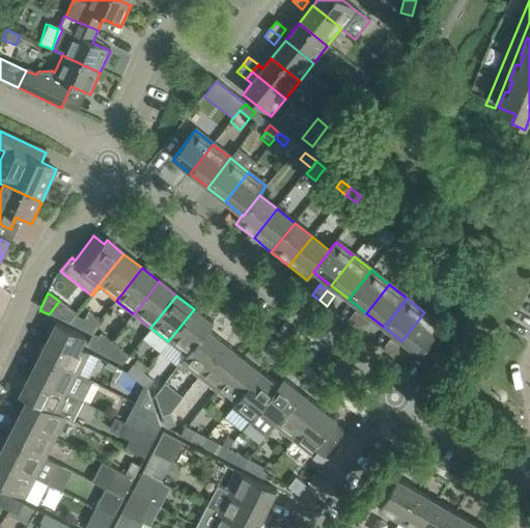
[(180,363),(207,331),(213,325),(194,309),(168,341),(170,342),(161,355),(177,368),(180,364),(180,363)]
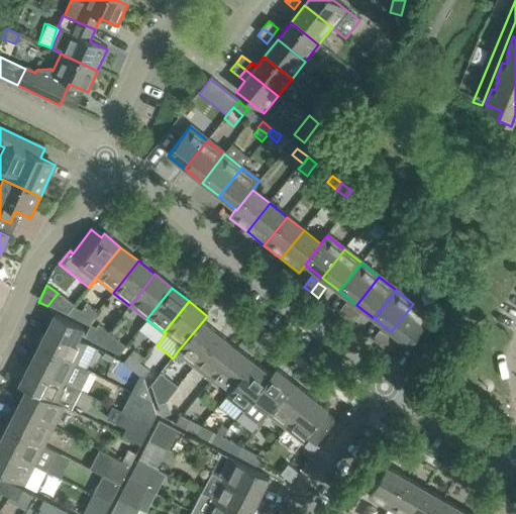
[(344,319),(352,310),(345,304),(337,314),(344,319)]
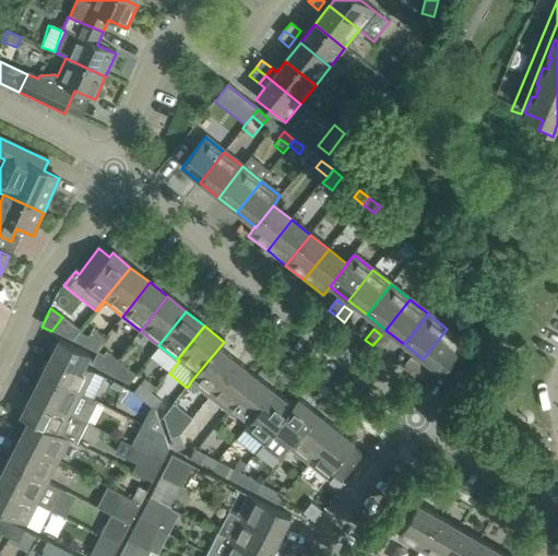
[(441,375),(465,344),(447,329),(423,359),(441,375)]
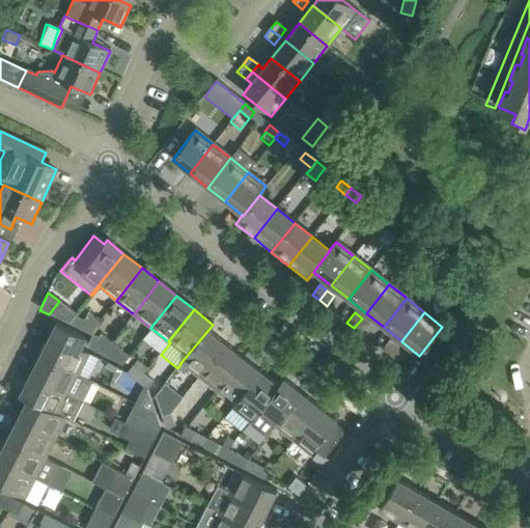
[(83,321),(80,330),(90,335),(95,328),(99,323),(87,313),(83,321)]
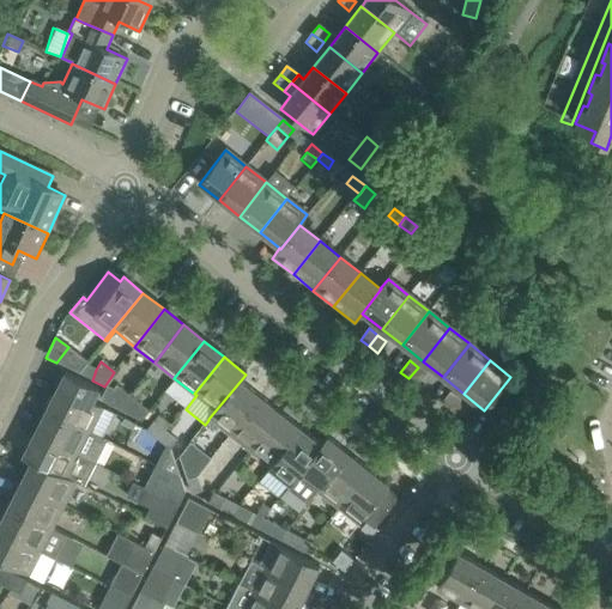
[(418,367),(408,378),(418,385),(426,373),(418,367)]
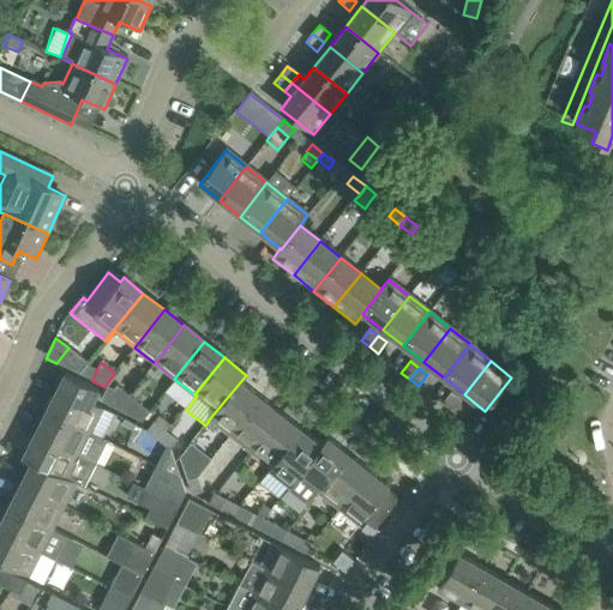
[(98,391),(86,385),(65,374),(47,411),(90,433),(102,410),(92,405),(98,391)]
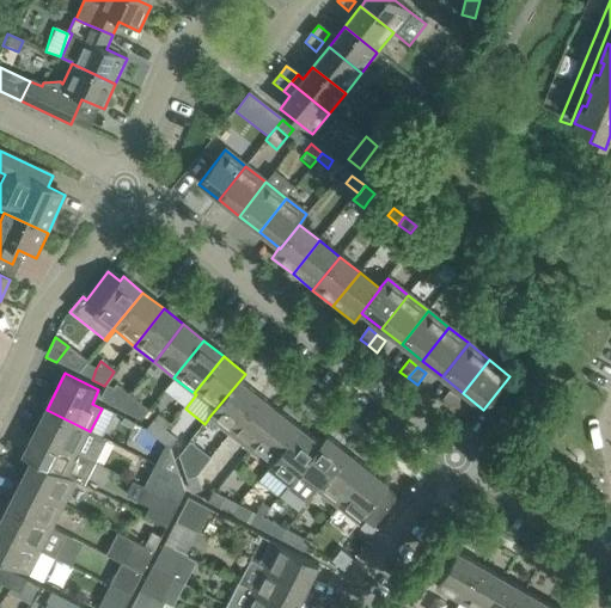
[(228,435),(258,397),(239,381),(208,418),(208,419),(228,435)]
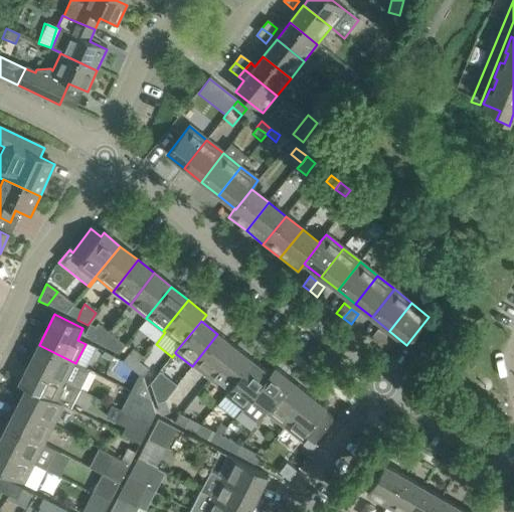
[(94,328),(88,338),(101,345),(105,337),(108,333),(98,325),(96,329),(94,328)]
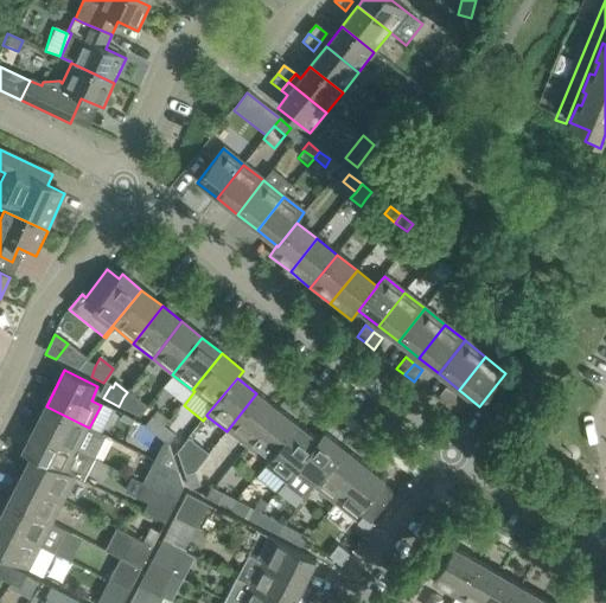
[(445,406),(454,396),(446,389),(437,399),(445,406)]
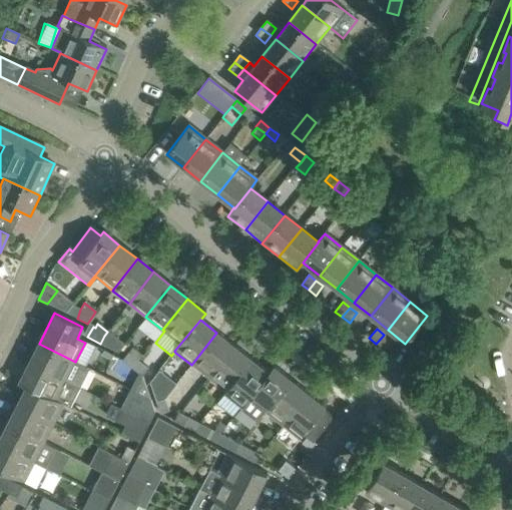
[(427,346),(435,352),(437,354),(449,339),(439,331),(427,346)]
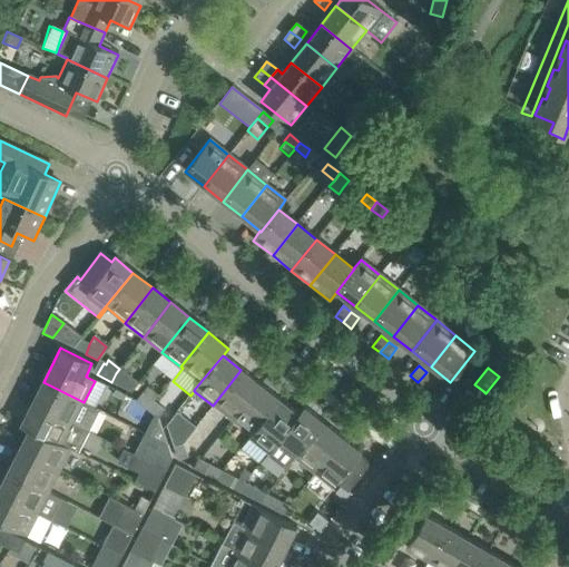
[(232,420),(260,385),(241,370),(213,406),(232,420)]
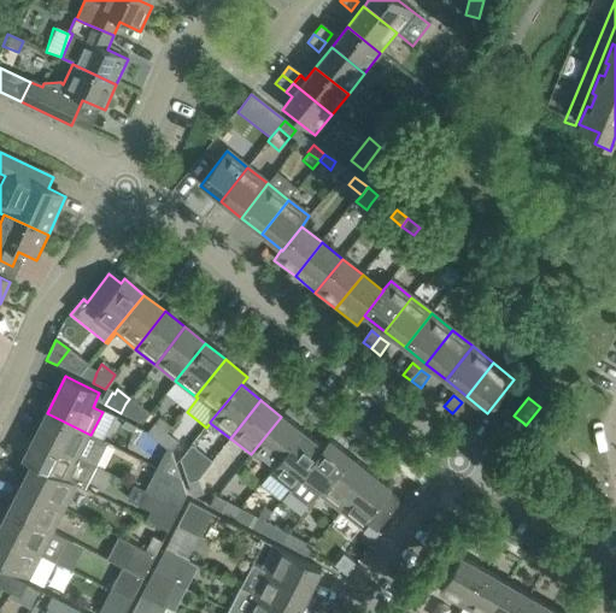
[(462,402),(452,413),(461,419),(470,408),(462,402)]
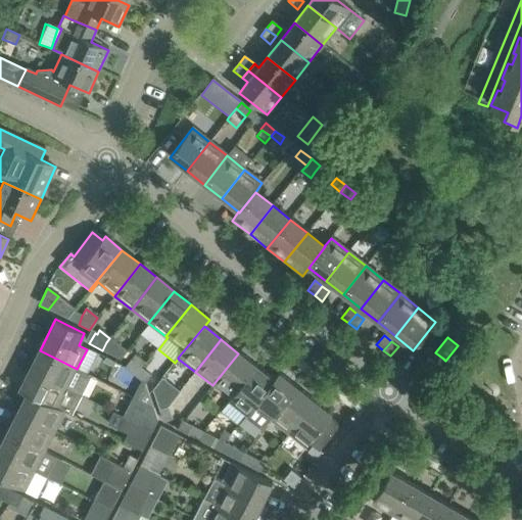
[(117,348),(106,342),(102,350),(113,357),(117,348)]
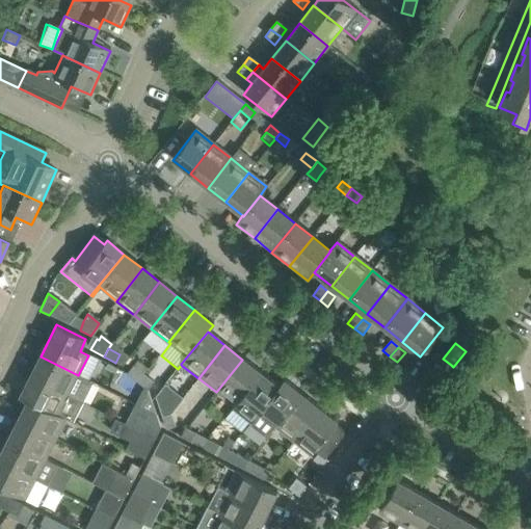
[(68,395),(78,375),(41,356),(30,375),(68,395)]
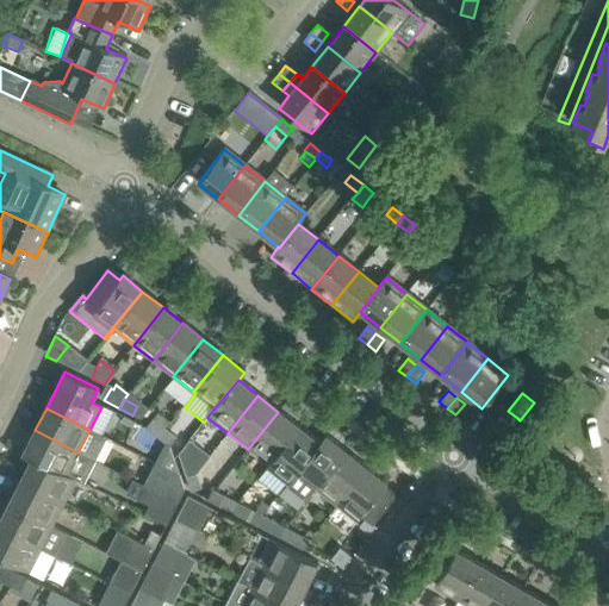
[(268,464),(298,428),(278,412),(248,449),(268,464)]
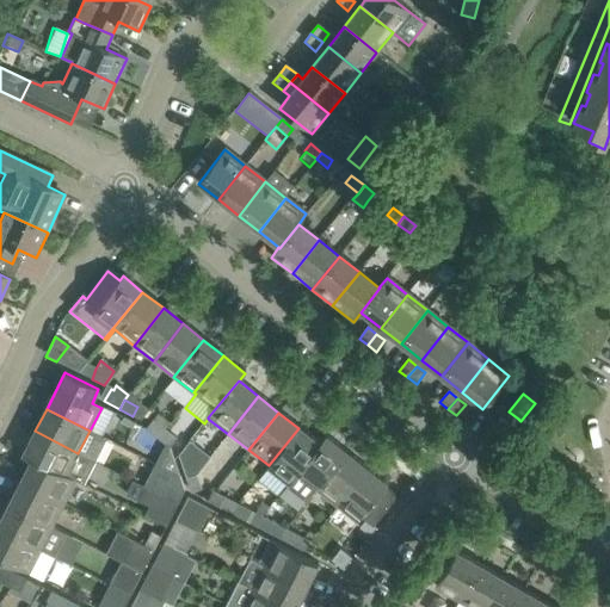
[(158,439),(165,431),(170,425),(158,414),(152,421),(146,429),(158,439)]
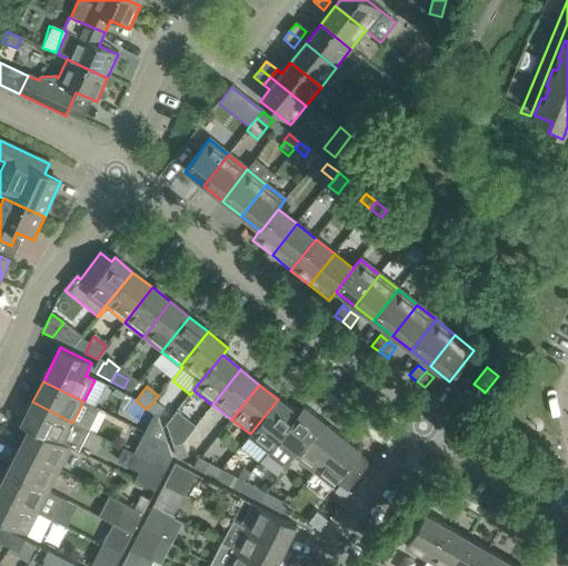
[(250,434),(239,449),(258,464),(266,455),(297,415),(278,399),(250,434)]
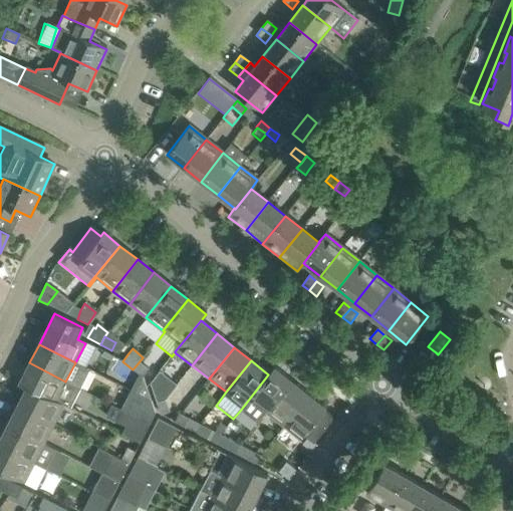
[(79,389),(65,381),(29,362),(19,384),(26,388),(62,406),(69,409),(79,389)]
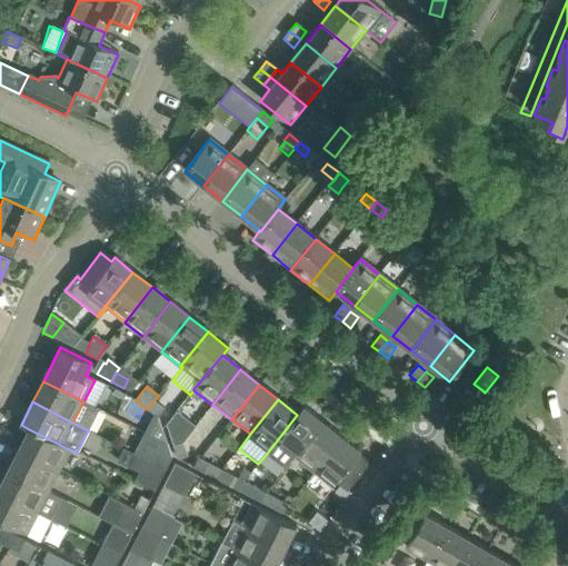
[(153,401),(147,409),(158,417),(163,409),(153,401)]
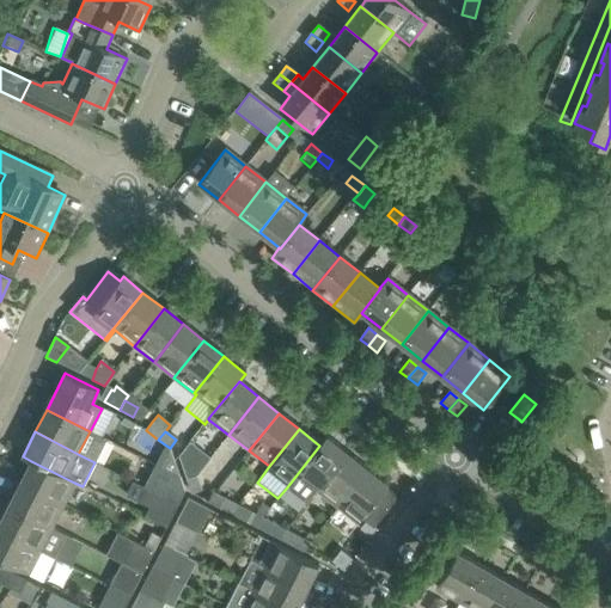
[(316,491),(346,453),(325,437),(319,446),(286,489),(305,504),(316,491)]
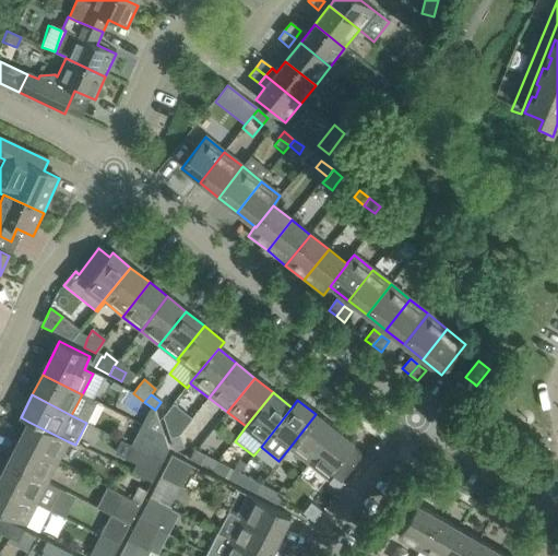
[(307,464),(334,429),(316,414),(288,449),(307,464)]
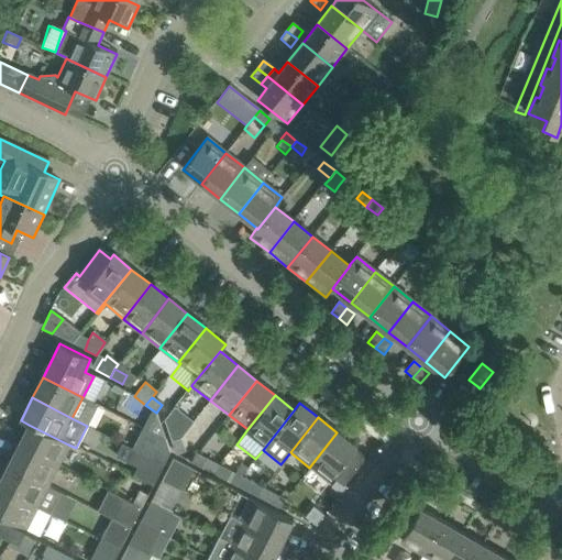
[(57,467),(68,445),(29,425),(18,448),(57,467)]
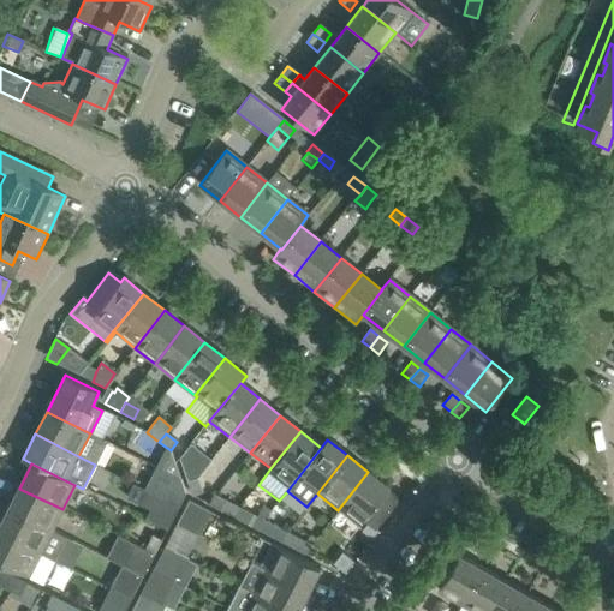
[(183,468),(188,483),(198,478),(194,465),(192,465),(183,468)]
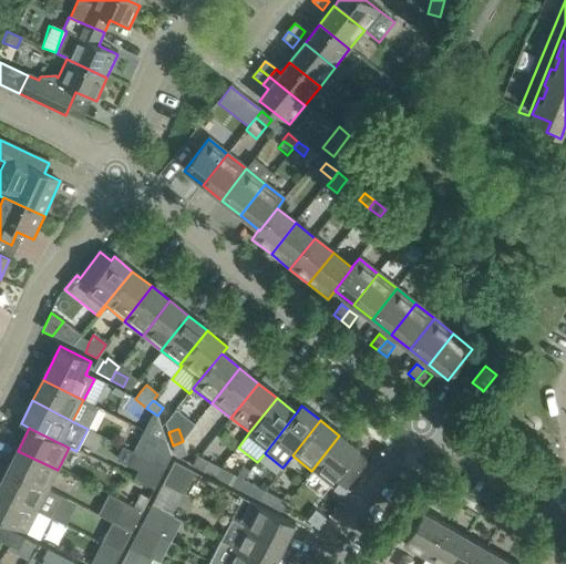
[(311,471),(331,486),(335,482),(346,490),(367,463),(357,454),(359,451),(339,436),(311,471)]
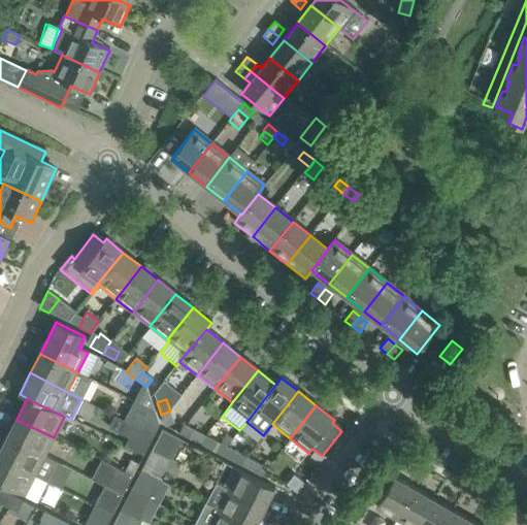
[(173,422),(170,411),(161,415),(164,425),(165,428),(174,425),(173,422)]
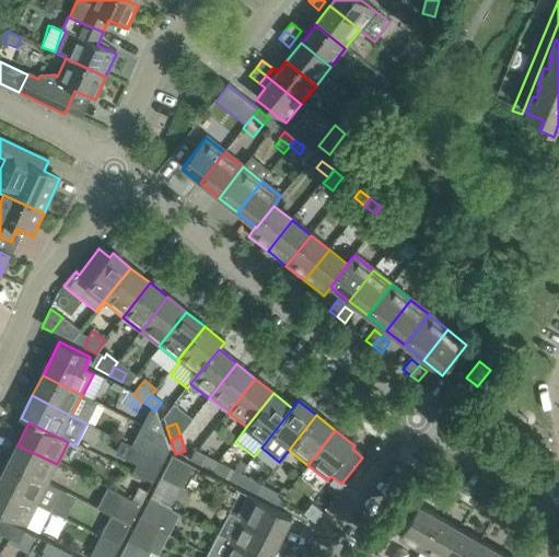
[(120,442),(114,455),(139,468),(156,476),(162,464),(146,455),(120,442)]
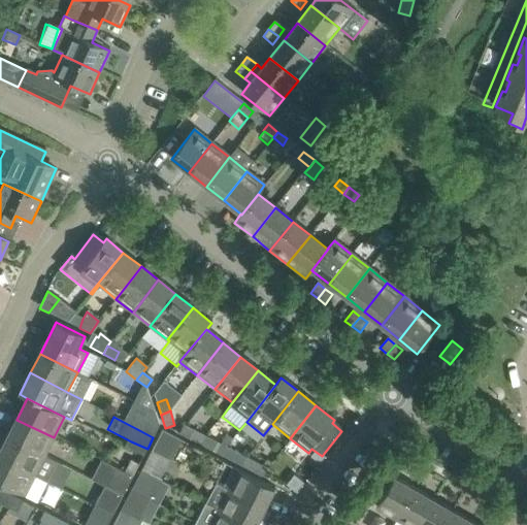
[(153,437),(159,425),(143,418),(137,429),(153,437)]
